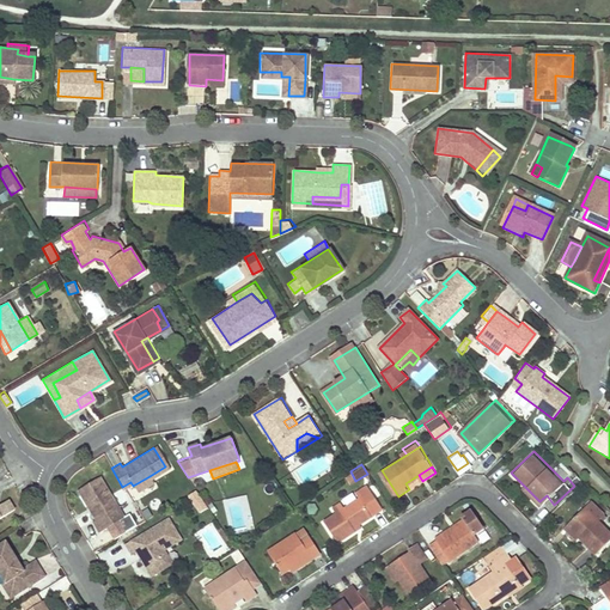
[(126,513),(102,471),(78,486),(95,517),(91,519),(98,531),(107,525),(113,536),(135,523),(129,512),(126,513)]
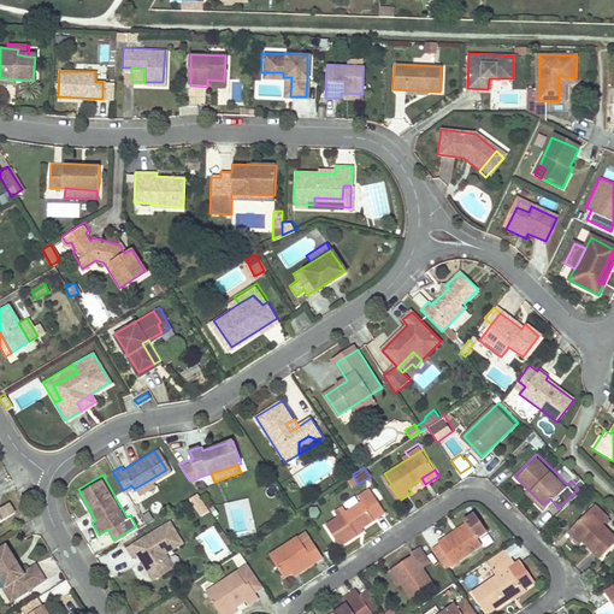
[(134,489),(139,493),(155,484),(151,479),(134,489)]
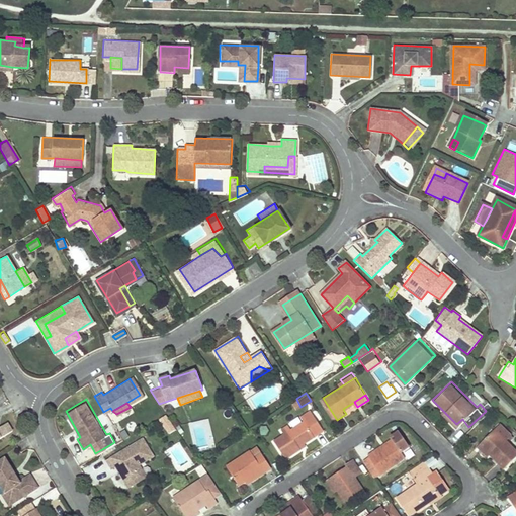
[(285,435),(276,441),(287,458),(302,449),(298,446),(324,431),(310,411),(302,416),(306,422),(294,430),(290,423),(282,429),(285,435)]
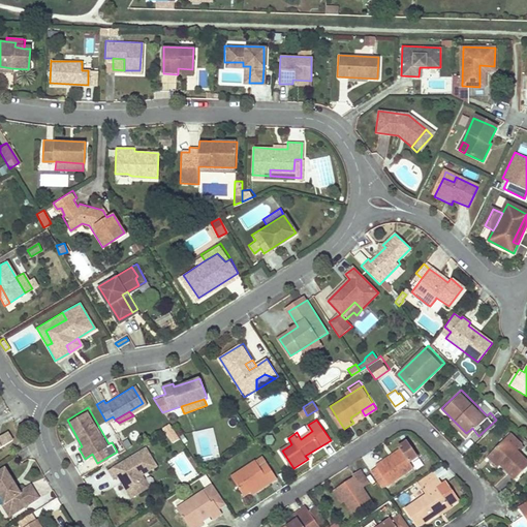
[(462,437),(466,433),(455,422),(451,426),(462,437)]
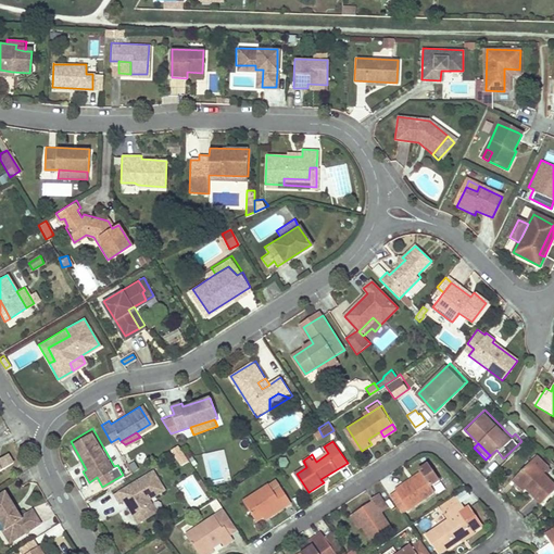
[(187,460),(177,445),(171,450),(180,464),(187,460)]
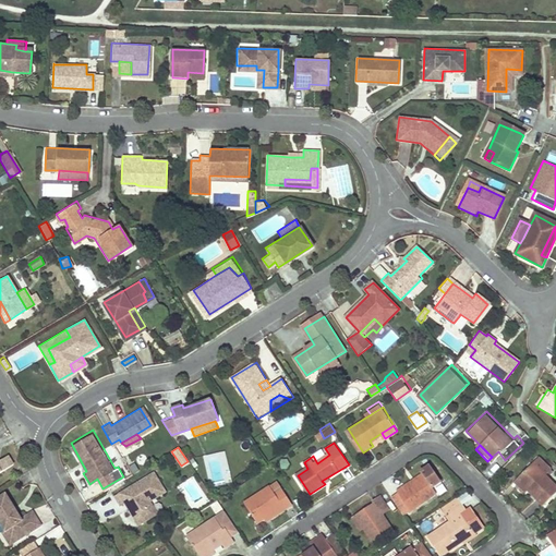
[(0,464),(11,458),(7,451),(0,454),(0,464)]
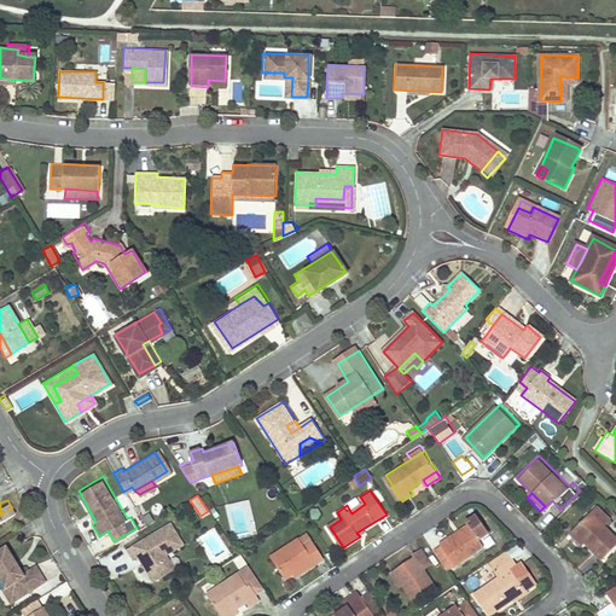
[(596,507),(591,512),(571,532),(586,546),(602,562),(615,547),(615,539),(603,526),(609,519),(596,507)]
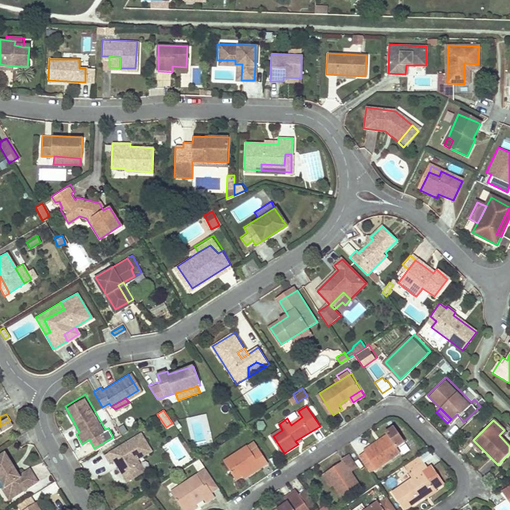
[(126,428),(122,422),(116,425),(119,432),(126,428)]
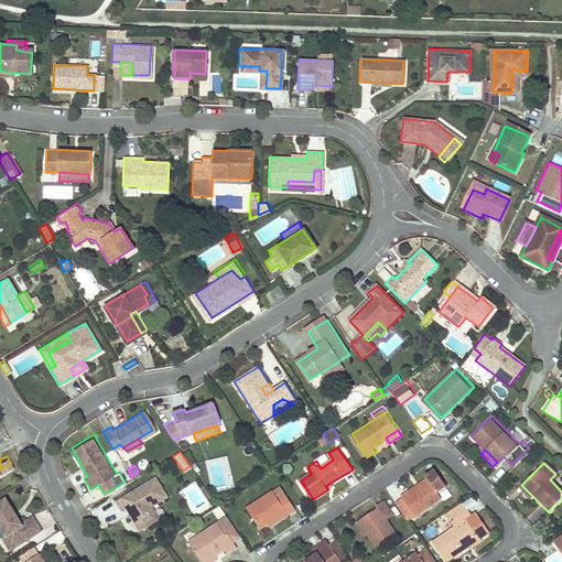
[(424,478),(398,495),(399,496),(411,514),(413,517),(440,500),(434,493),(444,485),(433,469),(423,476),(424,478)]
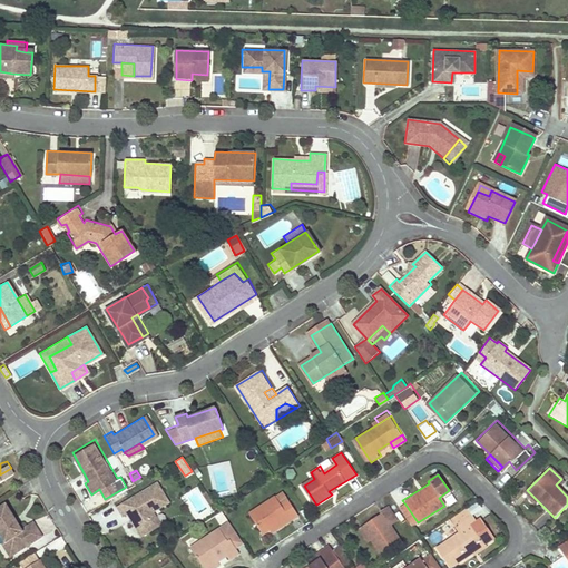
[(123,501),(115,507),(121,518),(125,516),(139,539),(162,526),(154,512),(160,508),(169,503),(163,493),(159,488),(156,481),(147,487),(138,492),(123,501)]
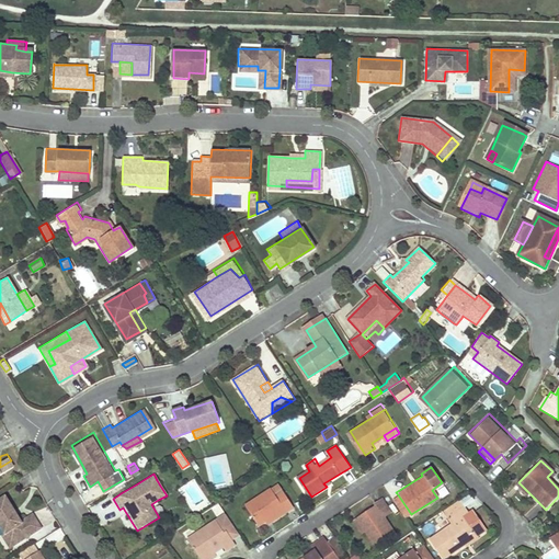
[(532,495),(518,482),(514,487),(528,500),(532,495)]
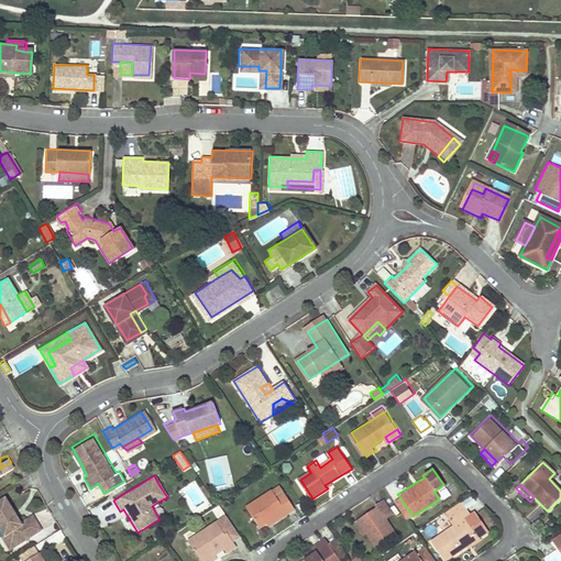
[(273,490),(249,505),(263,526),(285,512),(287,514),(296,508),(286,492),(277,497),(273,490)]
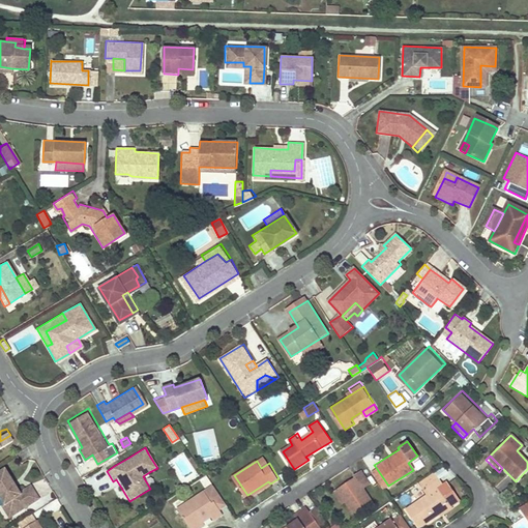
[(375,466),(373,469),(385,486),(386,482),(375,466)]
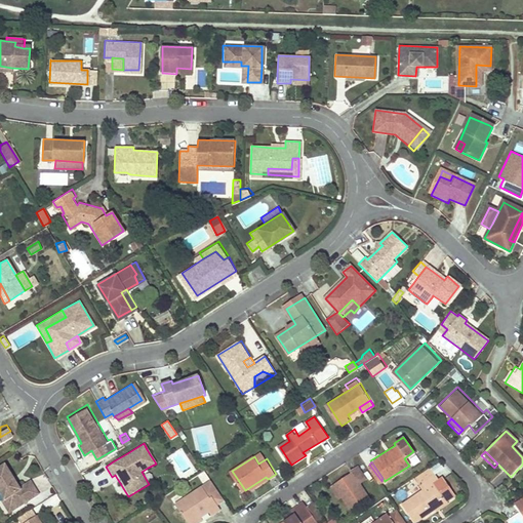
[(2,463),(0,464),(0,485),(5,494),(11,491),(17,500),(35,489),(27,476),(14,483),(2,463)]
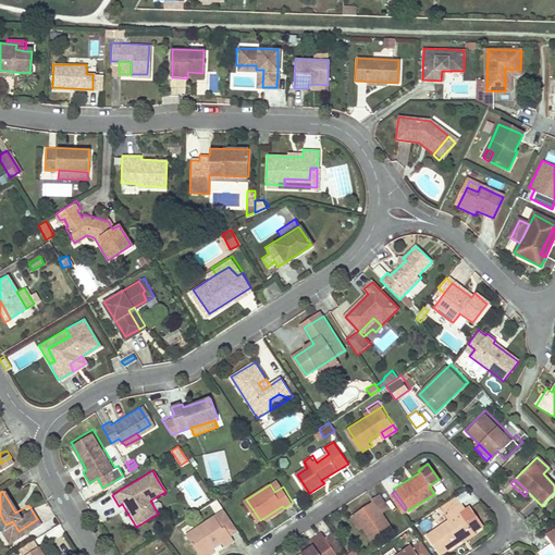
[(371,504),(353,516),(361,529),(370,543),(390,530),(379,515),(387,509),(378,494),(368,500),(371,504)]
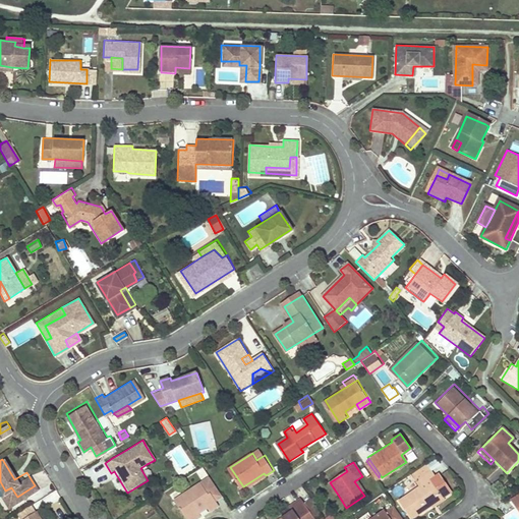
[(426,463),(410,473),(419,487),(400,499),(410,517),(416,513),(442,497),(429,477),(435,474),(426,463)]
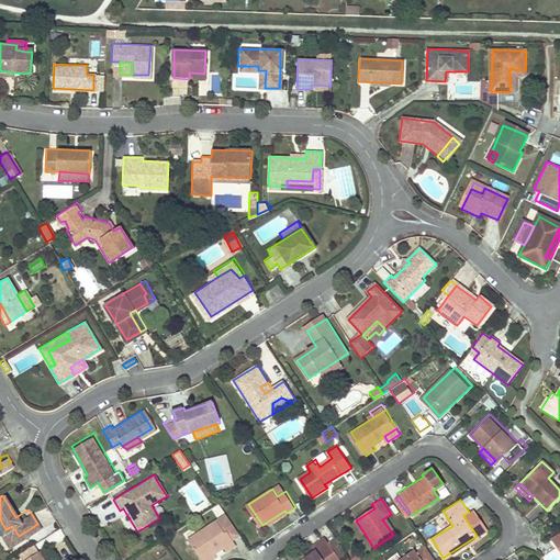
[(225,515),(187,539),(200,559),(213,551),(222,546),(225,551),(235,546),(232,540),(238,536),(225,515)]
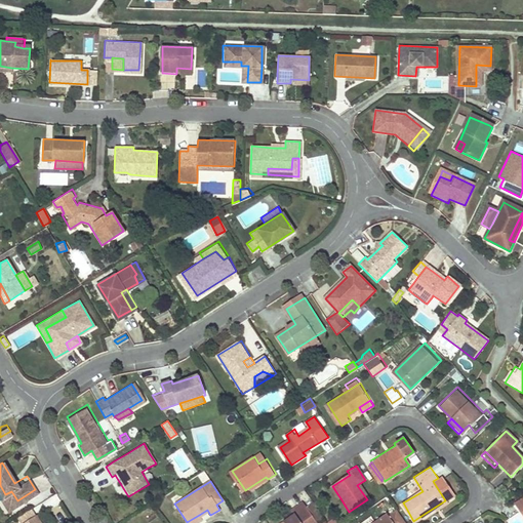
[(340,498),(332,486),(331,486),(339,498),(340,498)]
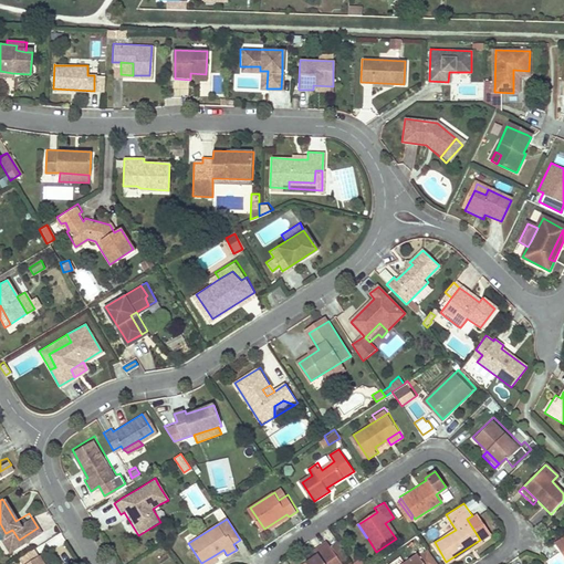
[(1,536),(8,546),(19,540),(12,530),(6,533),(1,536)]
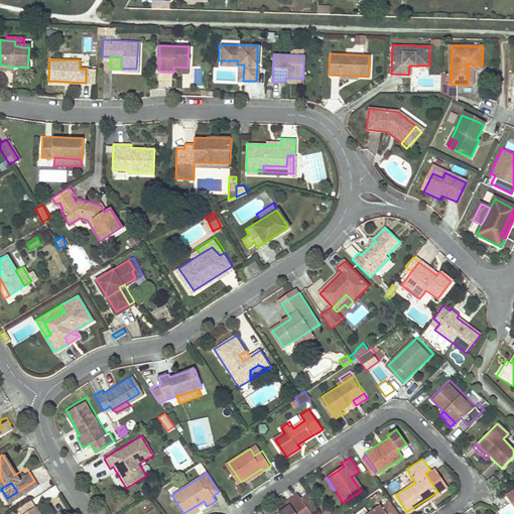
[(513,488),(505,495),(508,500),(513,495),(513,488)]
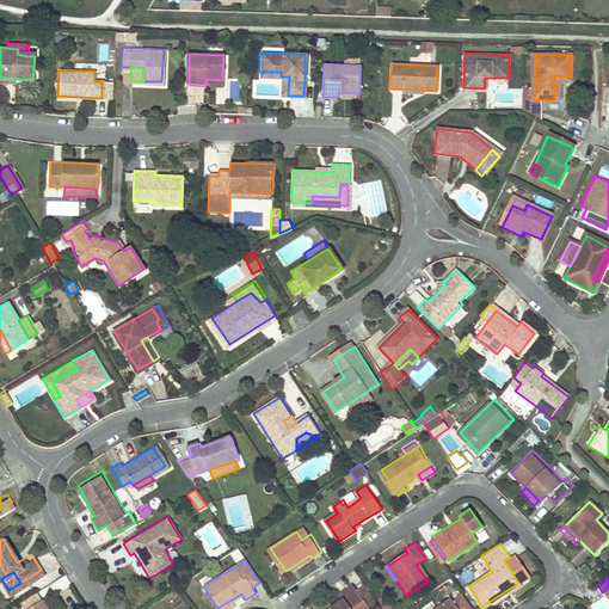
[(339,602),(327,608),(368,608),(376,604),(361,583),(354,588),(351,584),(337,594),(336,595),(339,602)]
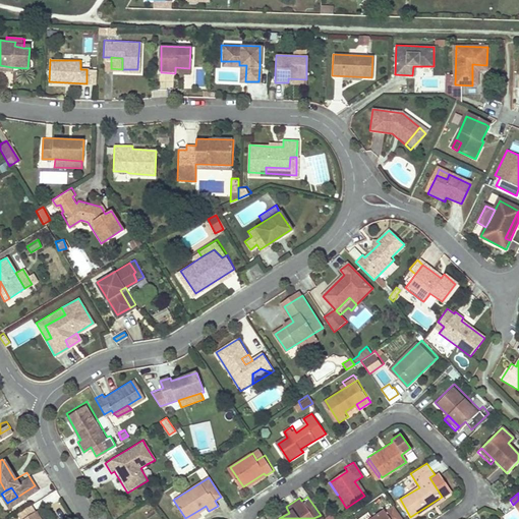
[(17,518),(19,518),(33,511),(30,506),(14,515),(17,518)]
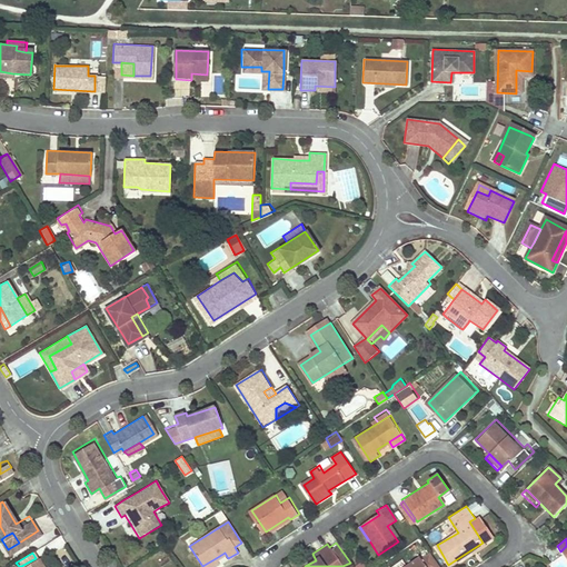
[(429,553),(420,558),(425,566),(437,566),(439,566),(429,553)]
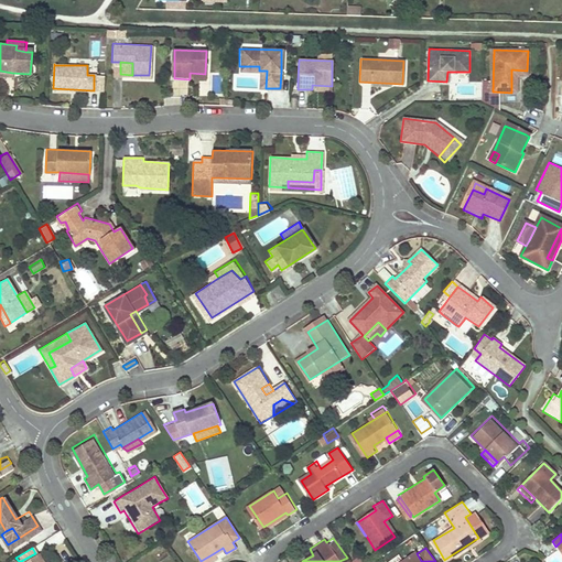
[(395,553),(381,561),(421,561),(417,553),(414,551),(400,561),(395,553)]
